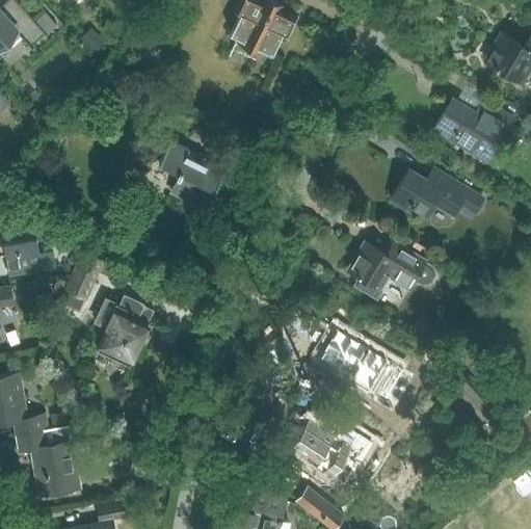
[(0,56),(1,58),(2,57),(0,55),(0,46),(4,43),(10,50),(23,38),(34,50),(35,50),(32,47),(46,35),(48,37),(49,36),(48,36),(57,27),(45,15),(36,23),(15,0),(11,0),(0,10),(0,56)]
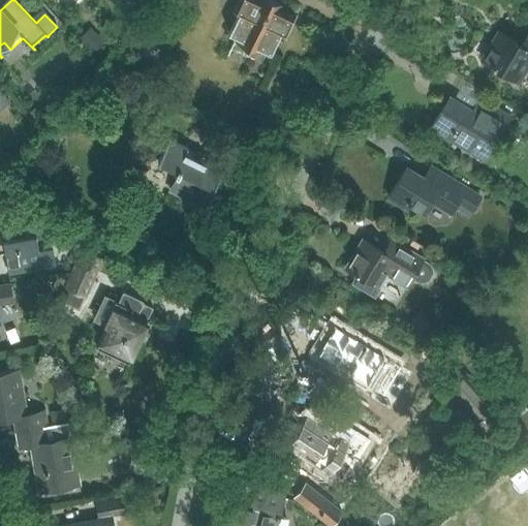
[(239,43),(237,45),(261,57),(262,55),(272,59),(281,38),(286,41),(298,19),(279,10),(281,6),(267,0),(260,0),(260,2),(255,0),(239,0),(231,16),(238,18),(228,38),(239,43)]
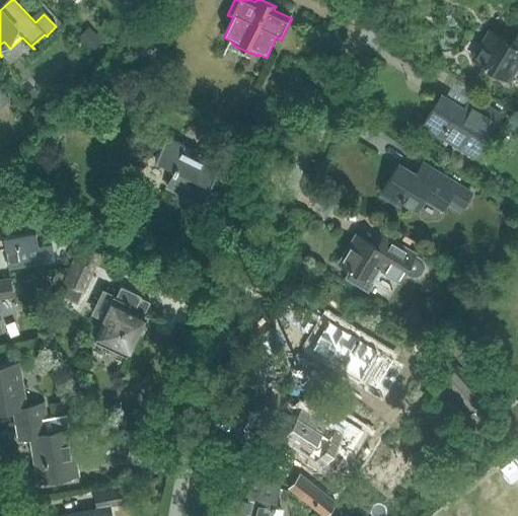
[(151,12),(147,16),(148,21),(151,24),(157,24),(160,20),(160,15),(156,11),(151,12)]
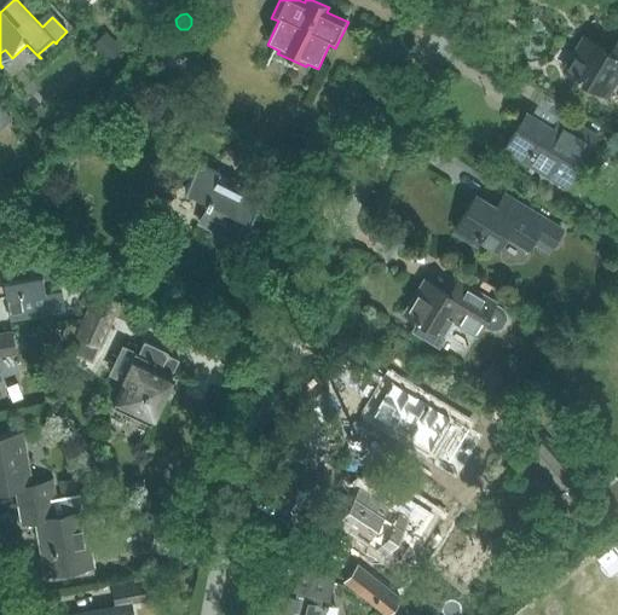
[(93,47),(109,65),(128,46),(121,38),(115,44),(108,34),(93,47)]
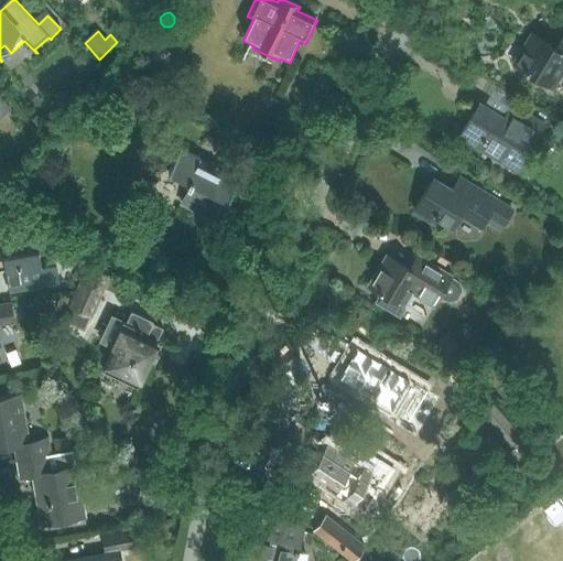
[(515,66),(554,92),(562,78),(562,42),(558,52),(532,36),(515,66)]
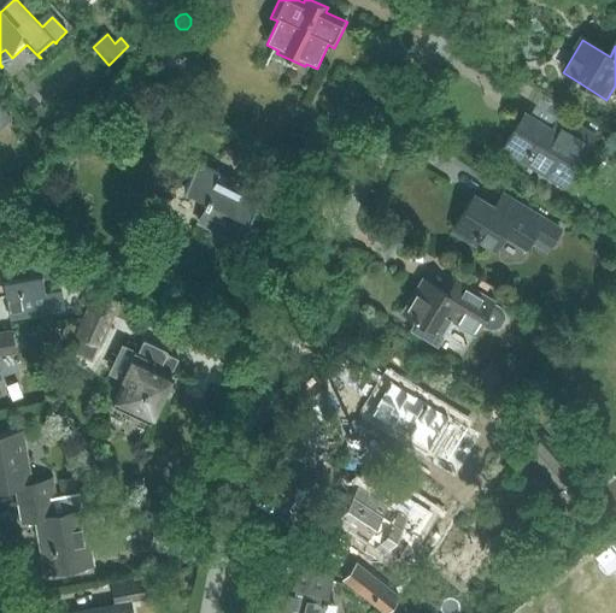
[(133,64),(123,75),(132,82),(140,71),(133,64)]
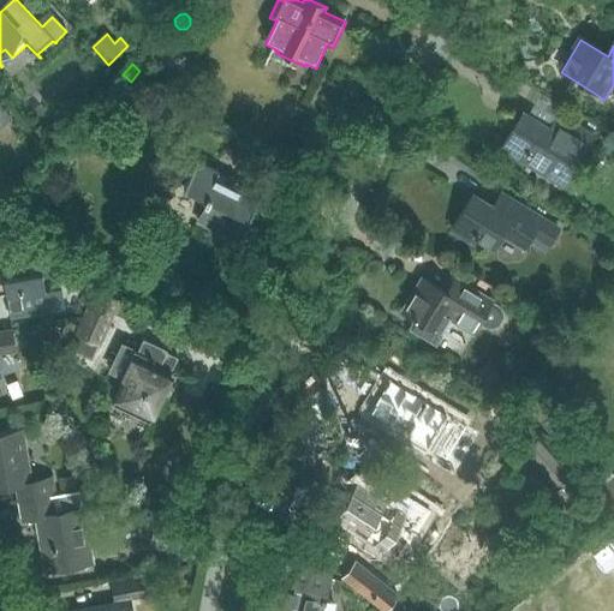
[(502,149),(565,187),(595,138),(560,118),(550,133),(523,115),(502,149)]
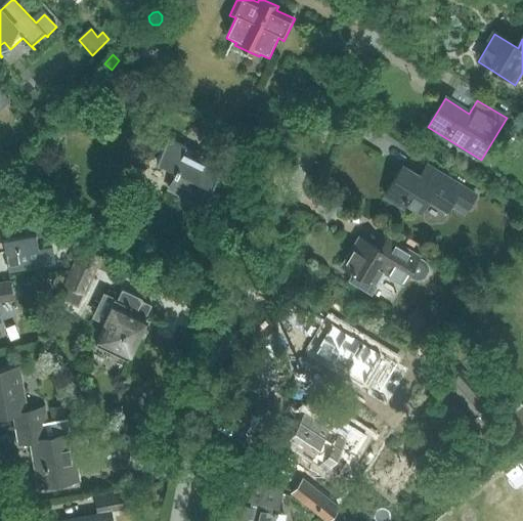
[(175,176),(169,187),(195,201),(203,185),(211,189),(221,168),(168,141),(158,163),(156,162),(154,166),(175,176)]
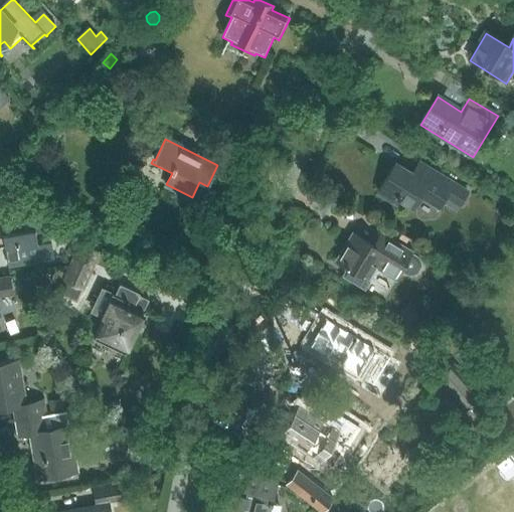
[(440,209),(443,205),(458,214),(469,195),(423,167),(416,178),(395,165),(378,193),(397,204),(399,201),(413,210),(420,198),(440,209)]
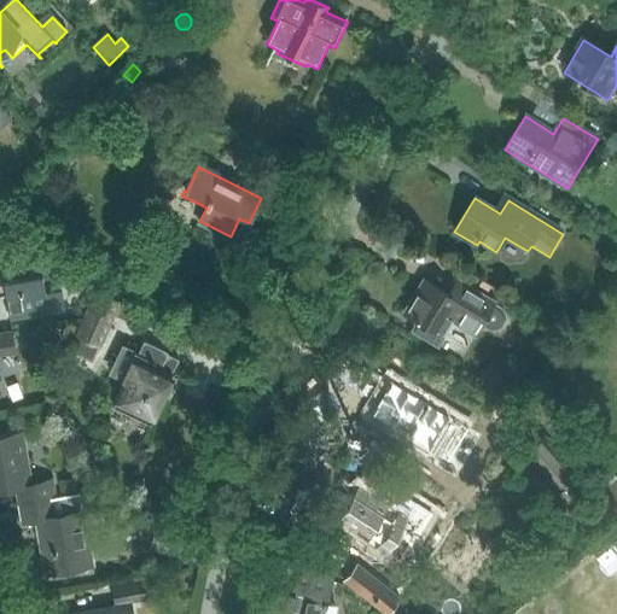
[(25,262),(24,258),(0,263),(0,298),(6,297),(11,323),(67,313),(58,272),(53,269),(42,272),(40,258),(25,262)]
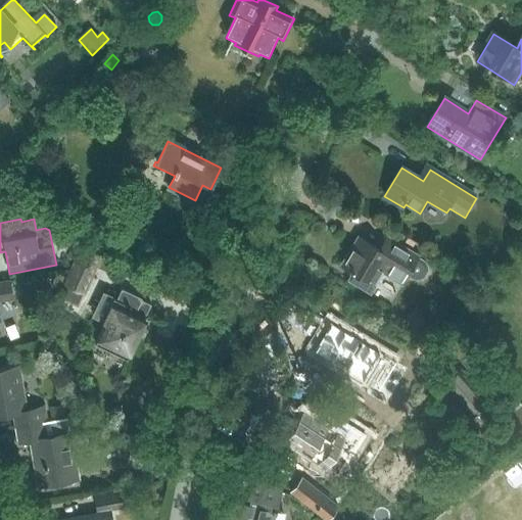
[(359,238),(342,266),(353,273),(376,287),(383,275),(402,287),(409,278),(413,281),(418,282),(422,280),(426,277),(428,272),(427,267),(424,263),(420,260),(388,240),(381,251),(359,238)]
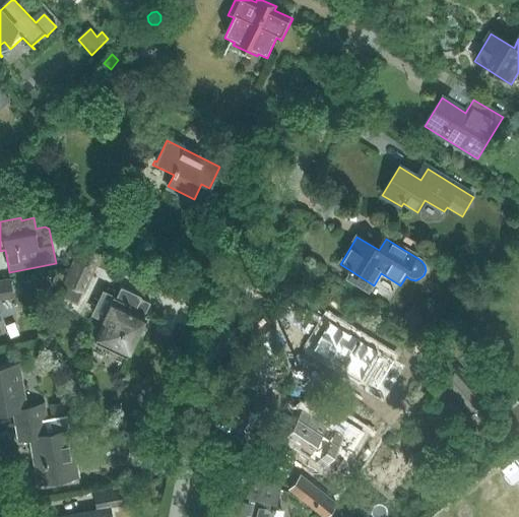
[(65,285),(60,299),(76,306),(82,293),(84,294),(91,277),(95,267),(105,271),(109,262),(100,257),(101,255),(79,246),(63,284),(65,285)]
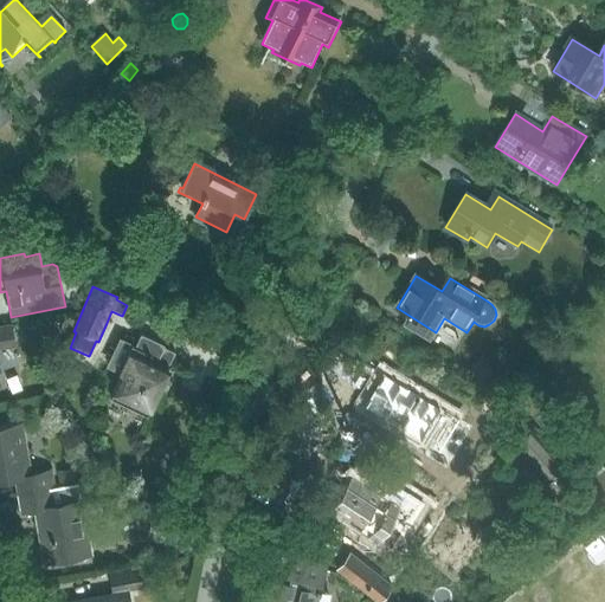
[(82,287),(77,299),(85,303),(91,291),(82,287)]
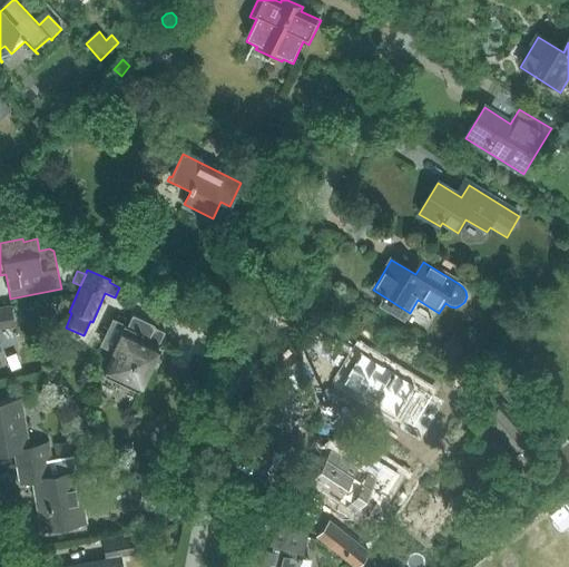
[(62,301),(57,313),(66,316),(70,304),(62,301)]
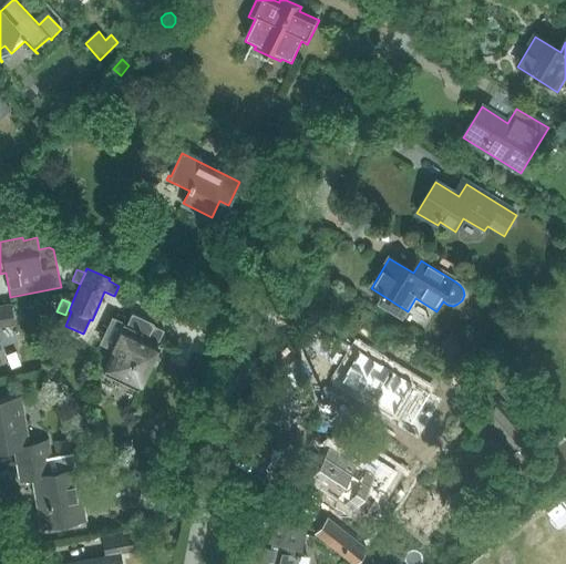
[(0,329),(16,327),(12,308),(0,310),(0,362),(1,363),(0,356),(0,329)]
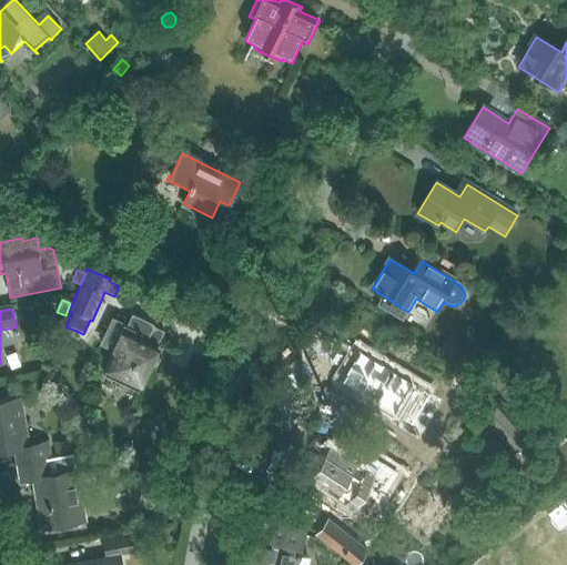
[(115,353),(105,376),(140,392),(142,387),(160,349),(158,347),(164,333),(153,328),(154,325),(133,315),(127,328),(125,328),(123,332),(121,331),(111,351),(115,353)]
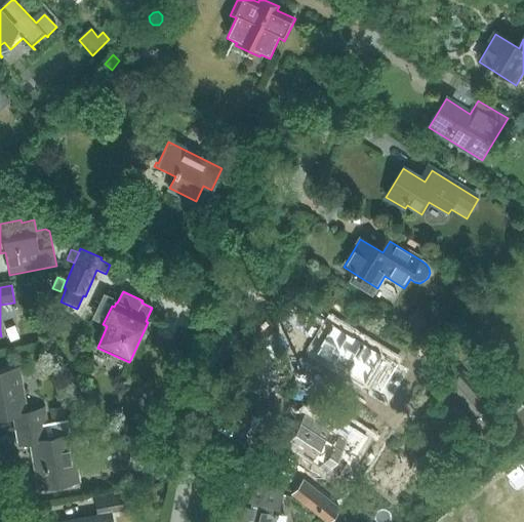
[(332,325),(315,354),(366,386),(384,357),(332,325)]
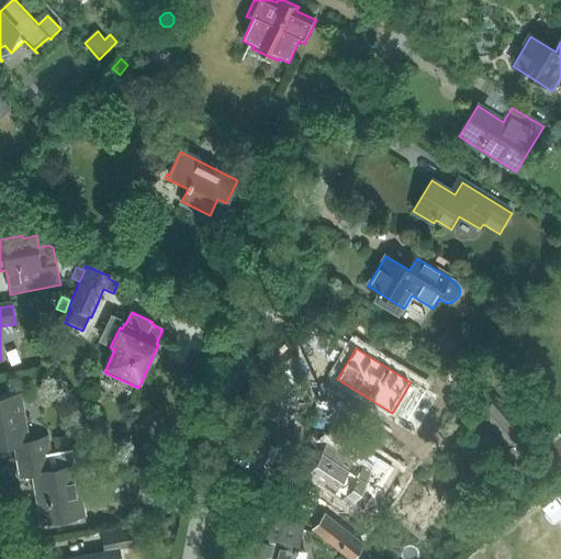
[(0,448),(15,446),(18,461),(52,455),(49,437),(30,440),(22,397),(0,400),(0,448)]
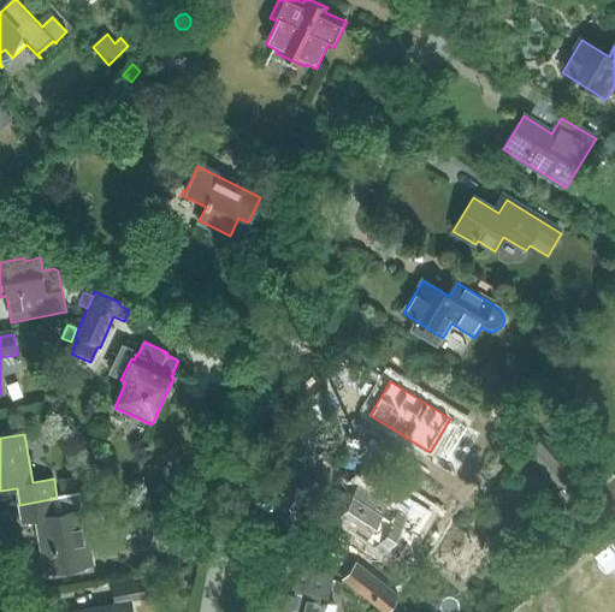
[(547,439),(525,458),(557,495),(579,476),(547,439)]
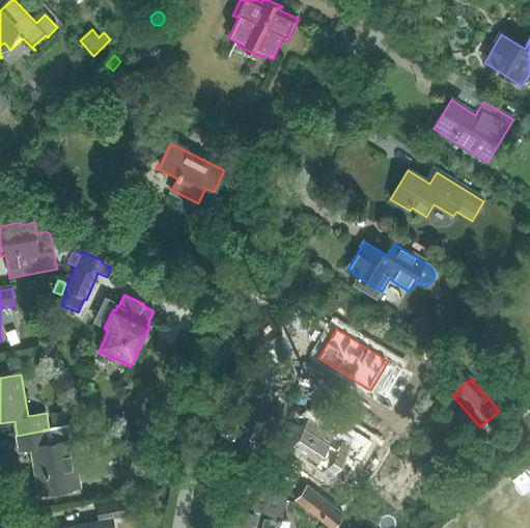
[(529,412),(525,404),(509,414),(529,445),(529,412)]
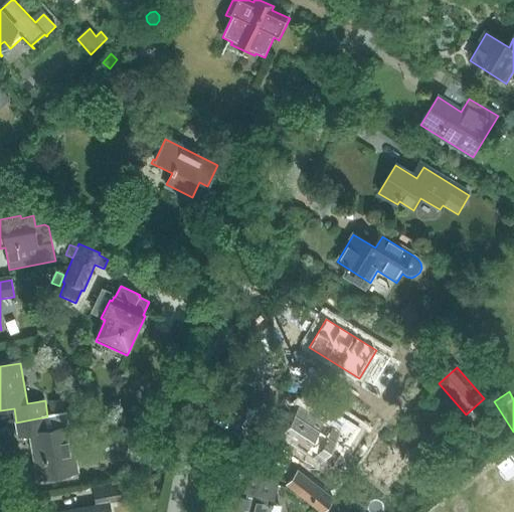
[(64,400),(49,403),(51,413),(66,410),(64,400)]
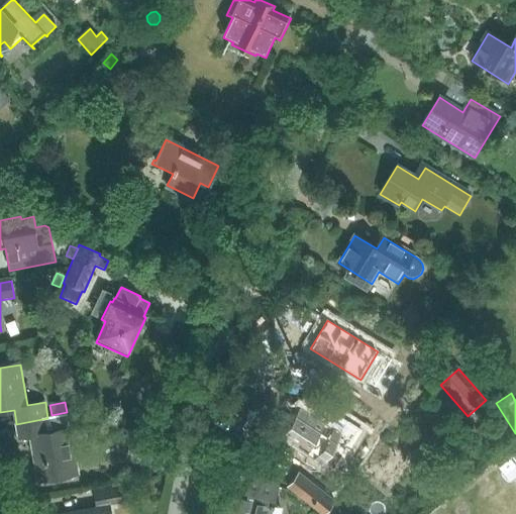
[(301,409),(282,439),(320,464),(330,448),(343,457),(360,431),(327,409),(319,421),(301,409)]
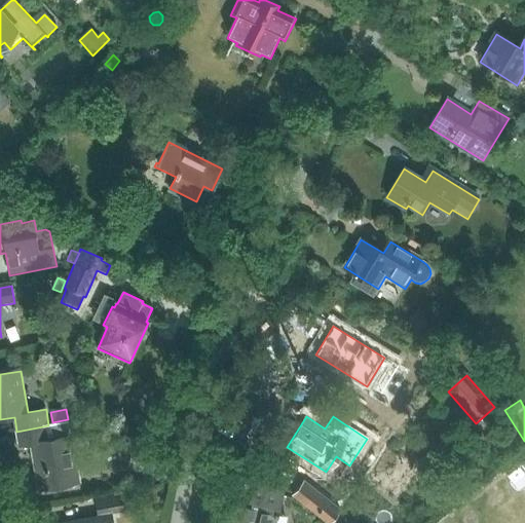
[(48,425),(16,432),(20,446),(32,444),(39,489),(80,482),(73,439),(51,443),(48,425)]
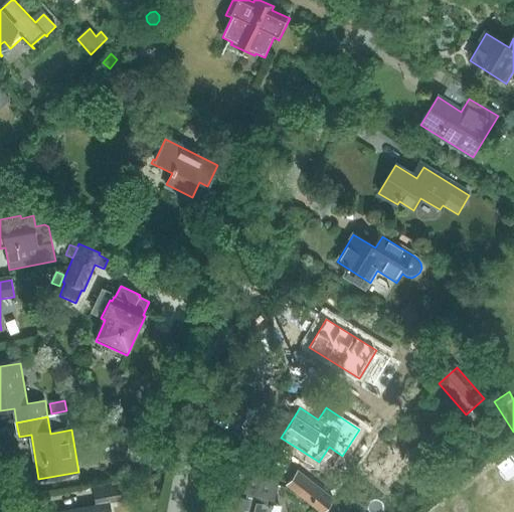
[(242,511),(242,510),(245,511),(281,511),(275,503),(279,486),(280,479),(248,472),(247,479),(244,492),(248,493),(247,497),(229,493),(225,511),(242,511)]
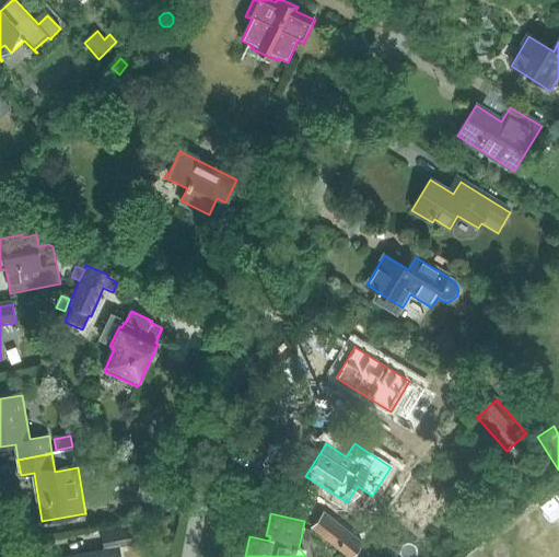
[(313,530),(346,556),(354,556),(363,545),(324,514),(313,530)]
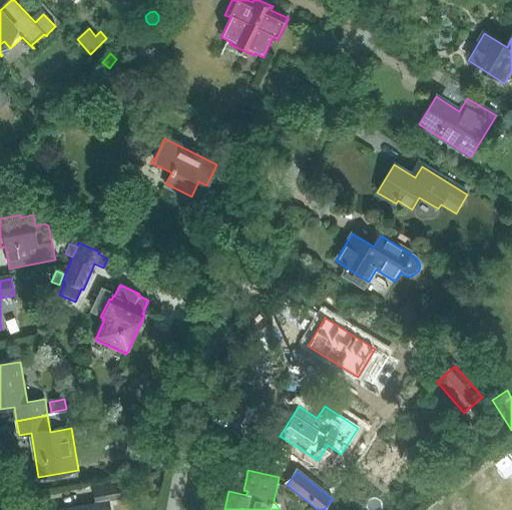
[(108,509),(107,502),(120,499),(117,486),(95,490),(98,506),(77,509),(108,509)]
